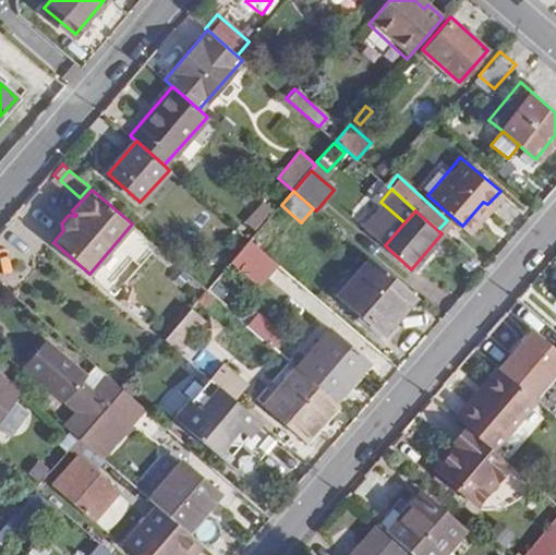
[(251,231),(263,218),(255,212),(243,225),(251,231)]
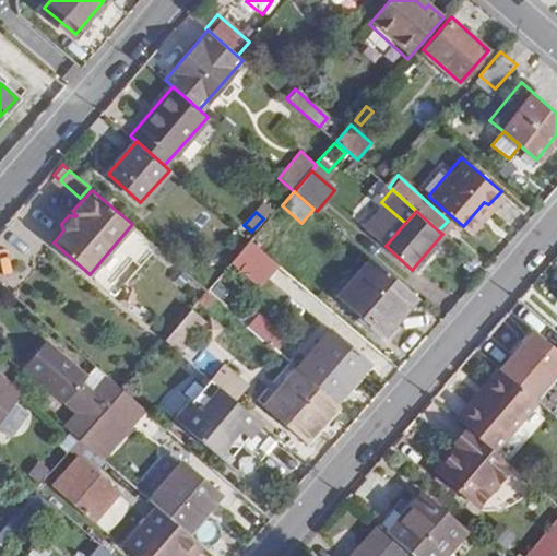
[(251,240),(232,263),(259,286),(277,264),(251,240)]
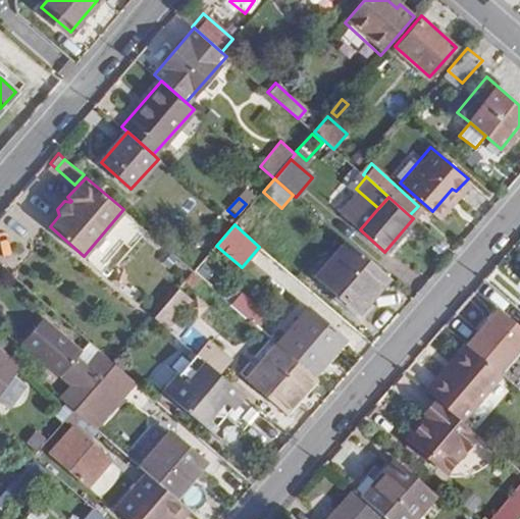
[(355,314),(388,277),(345,240),(312,276),(355,314)]
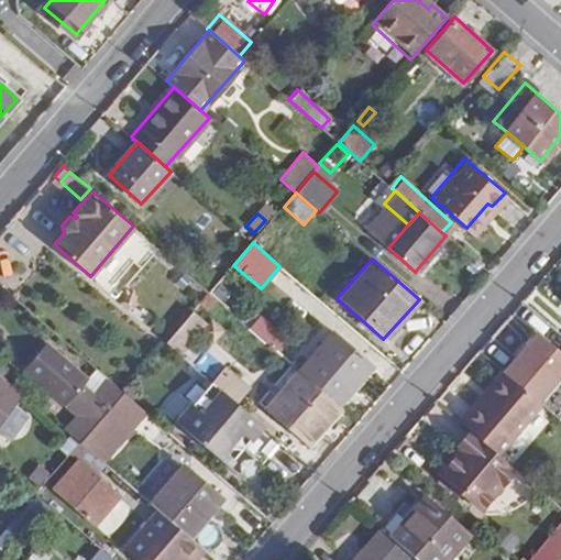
[(208,325),(194,310),(166,342),(183,355),(201,335),(213,344),(226,330),(212,319),(208,325)]
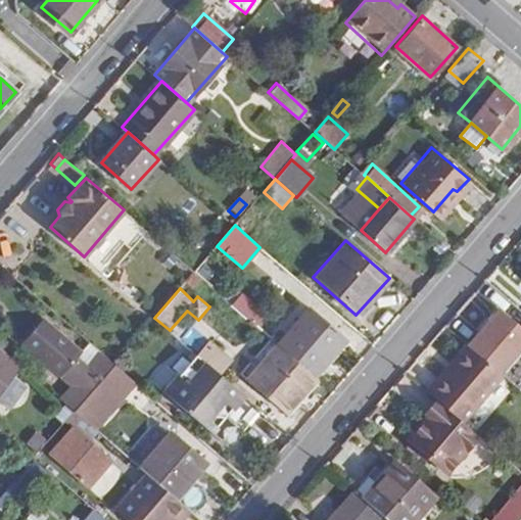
[(233,304),(257,326),(267,314),(242,293),(233,304)]
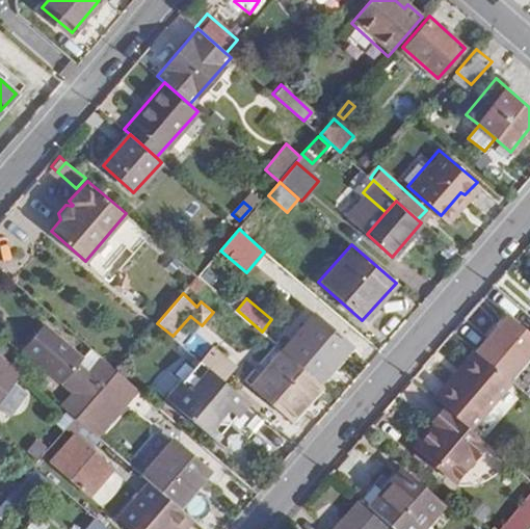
[(316,312),(283,349),(291,356),(318,380),(352,343),(316,312)]
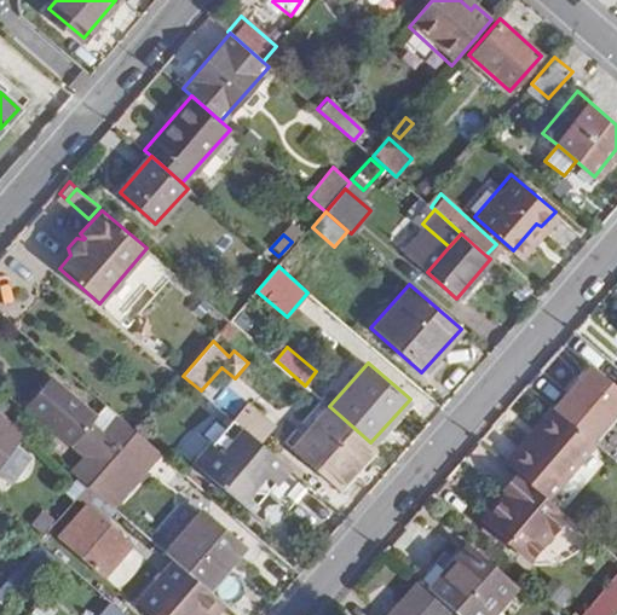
[(616,388),(593,367),(555,410),(590,440),(616,411),(616,388)]
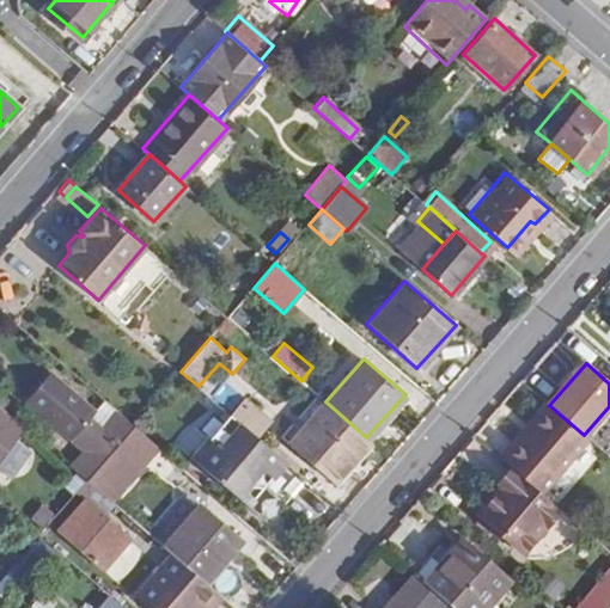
[(110,498),(157,446),(116,411),(102,427),(90,416),(95,410),(50,370),(28,395),(86,448),(71,464),(110,498)]
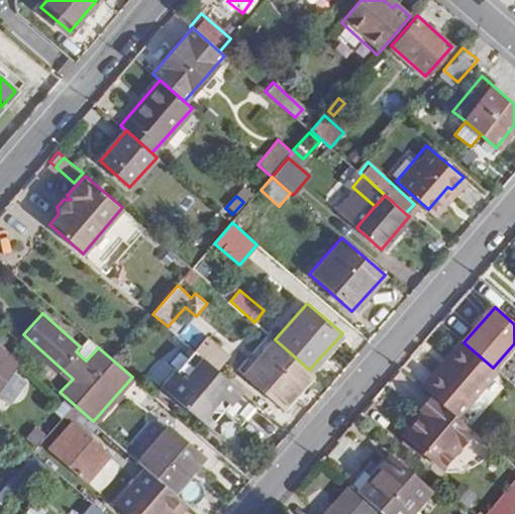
[(98,347),(88,337),(80,346),(76,351),(86,361),(98,347)]
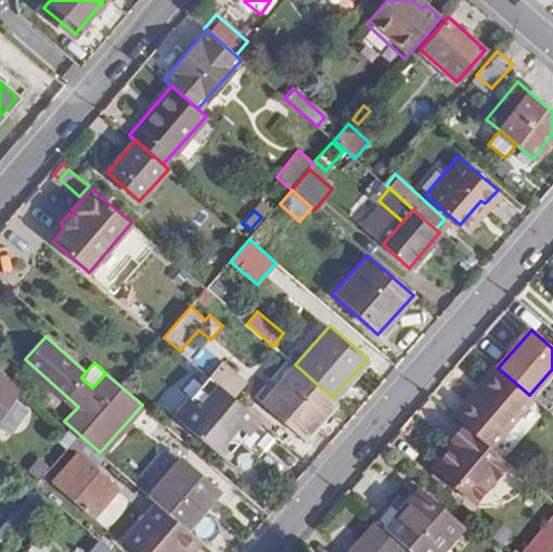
[(210,377),(234,398),(246,385),(221,363),(210,377)]
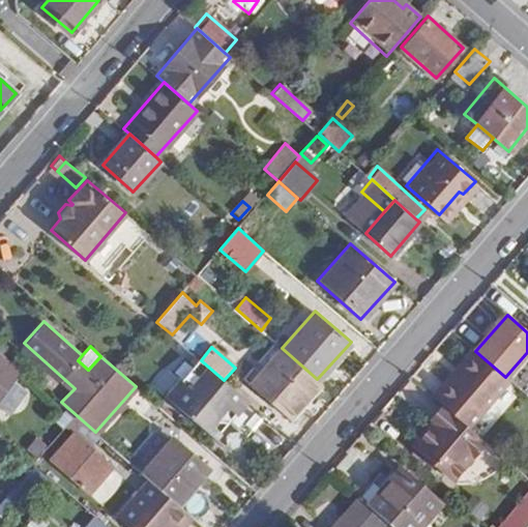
[(0,397),(21,369),(0,350),(0,397)]
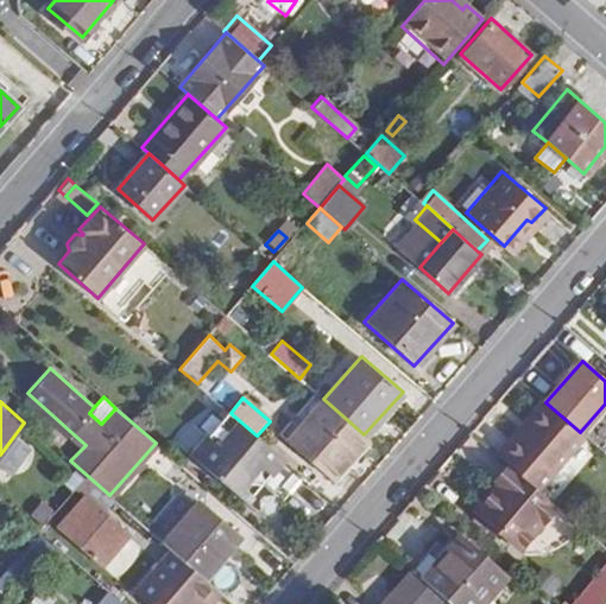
[(512,468),(536,488),(581,433),(580,432),(545,402),(543,401),(497,455),(512,468)]
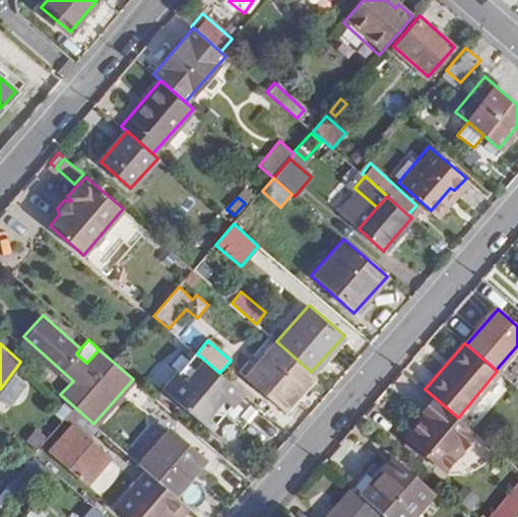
[(312,373),(311,372),(284,348),(253,383),(281,408),(312,373)]
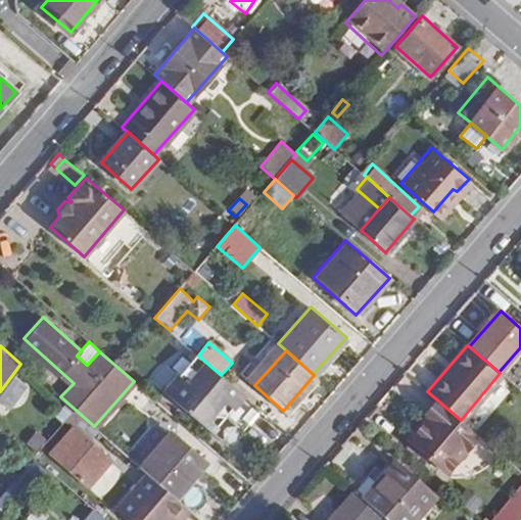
[(237,424),(255,405),(221,375),(198,356),(197,355),(164,391),(221,441),(226,434),(243,432),(237,424)]
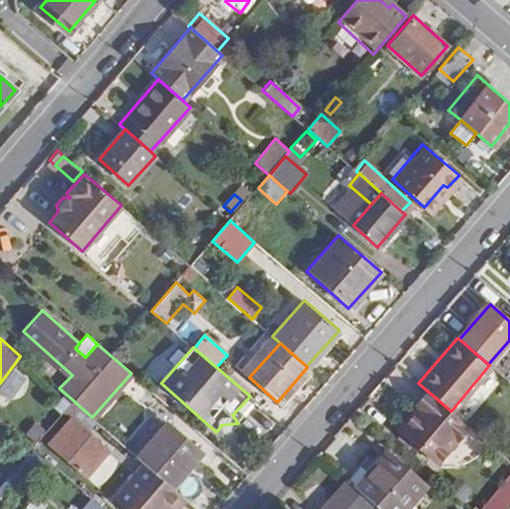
[(399,430),(423,451),(436,462),(467,425),(455,415),(451,411),(431,394),(419,407),(399,430)]
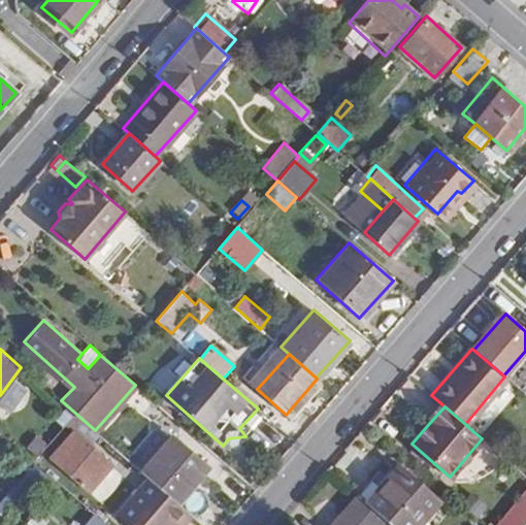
[(258,408),(239,428),(245,436),(265,415),(258,408)]
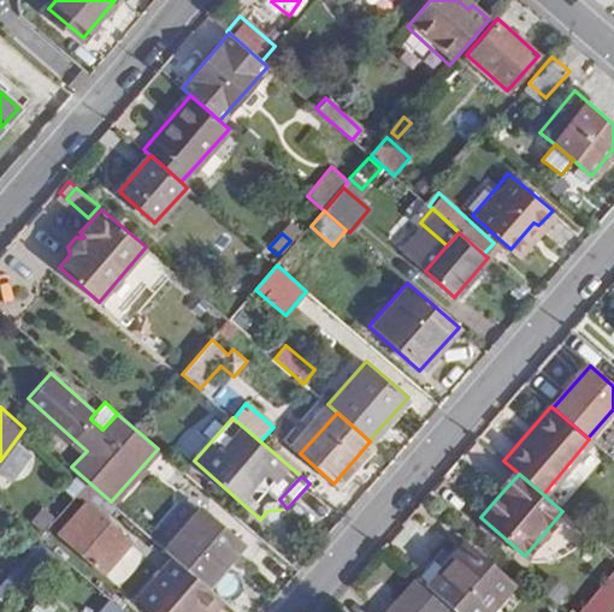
[(476,514),(480,517),(505,489),(500,486),(476,514)]
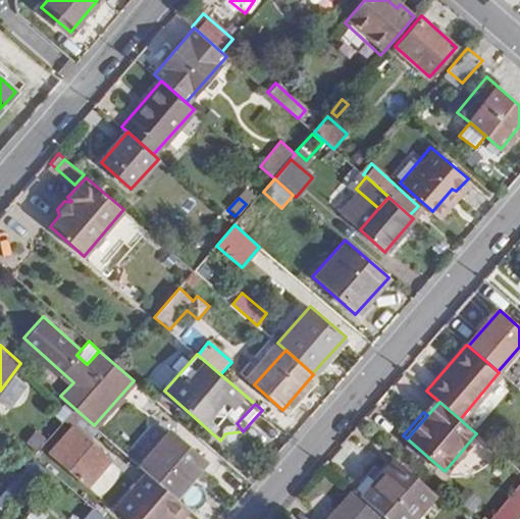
[(101,454),(74,430),(55,453),(81,477),(101,454)]
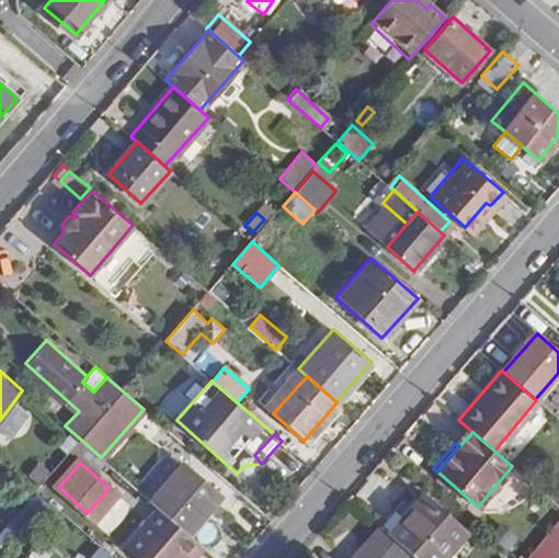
[(182,463),(148,500),(158,508),(185,532),(219,494),(182,463)]
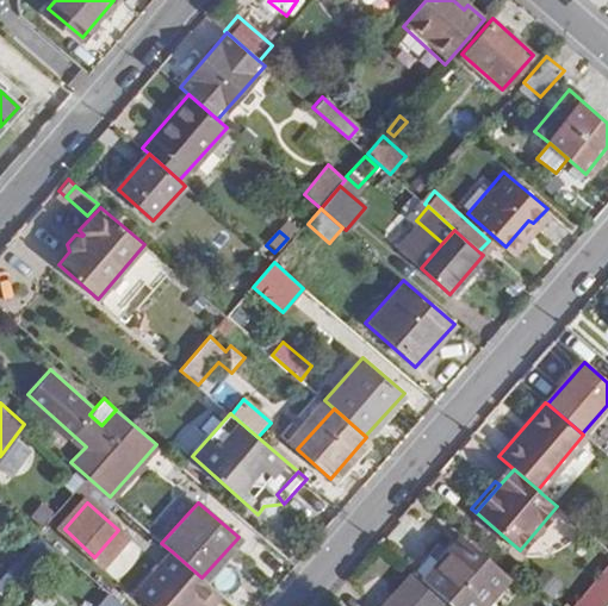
[(415,572),(446,599),(453,605),(484,605),(491,598),(508,580),(461,538),(450,553),(440,544),(415,572)]
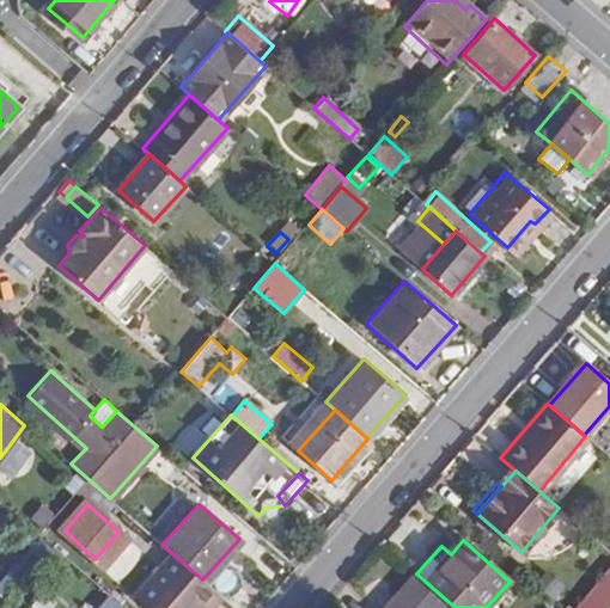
[(213,607),(223,597),(202,579),(172,553),(136,595),(150,607),(197,607),(202,603),(207,607),(213,607)]
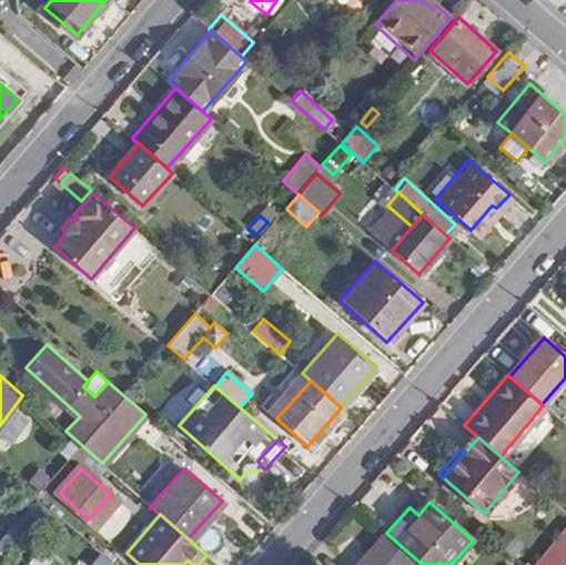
[(515,558),(526,544),(508,530),(506,532),(501,526),(489,523),(484,531),(497,541),(497,543),(515,558)]
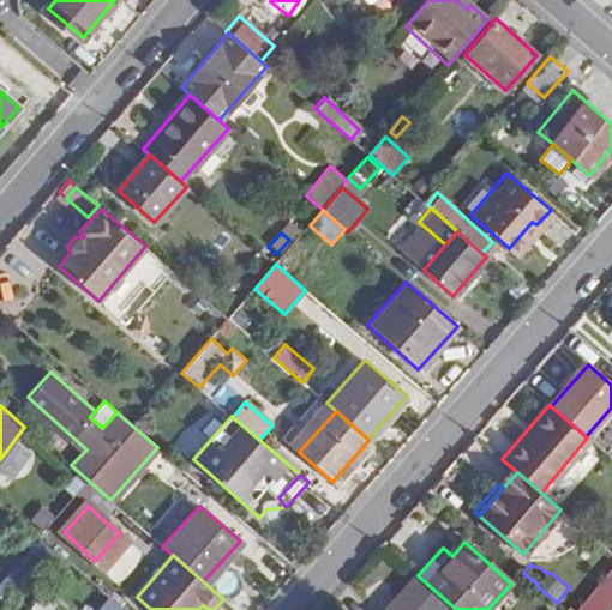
[(609,609),(611,607),(611,571),(577,609),(609,609)]
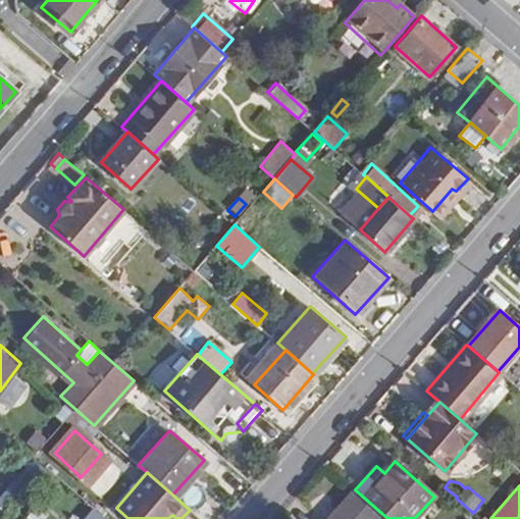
[(375,518),(381,513),(355,489),(328,518),(375,518)]
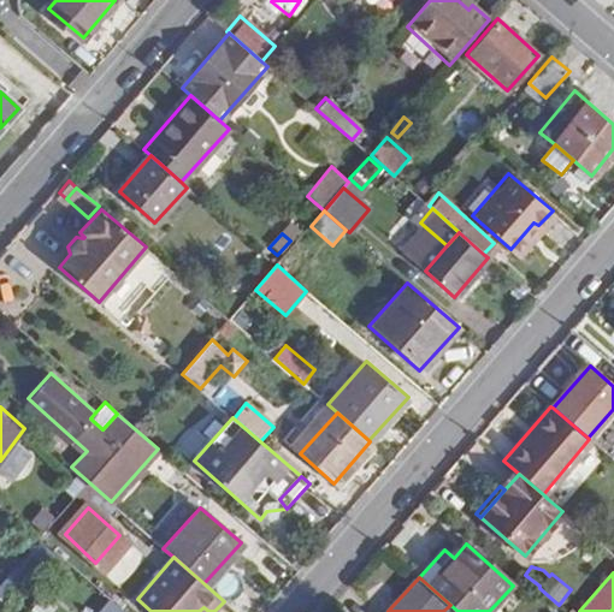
[(96,611),(120,611),(125,607),(108,595),(96,611)]
